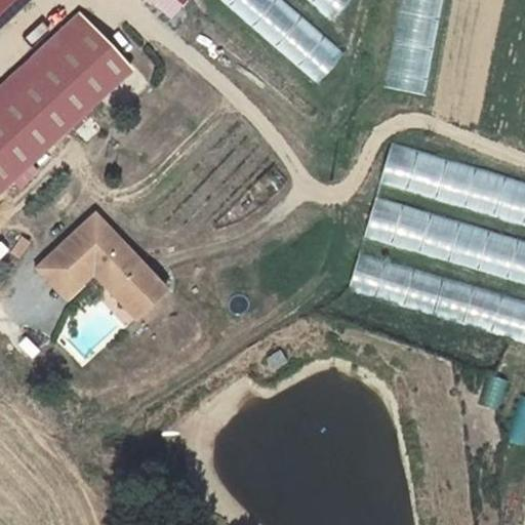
[(0,0),(0,25),(29,0),(0,0)]
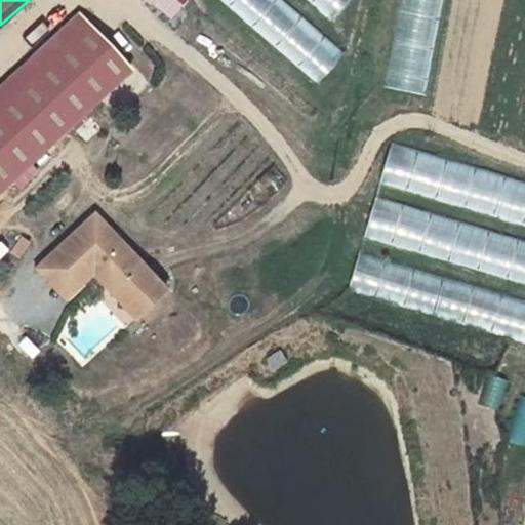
[(284,0),(219,0),(317,83),(345,51),(284,0)]
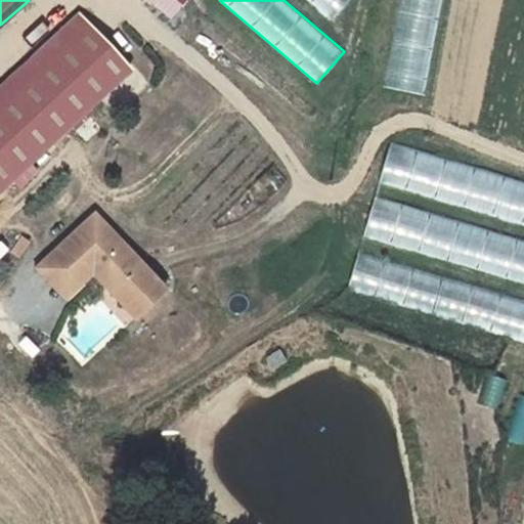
[(305,0),(330,20),(347,0),(305,0)]
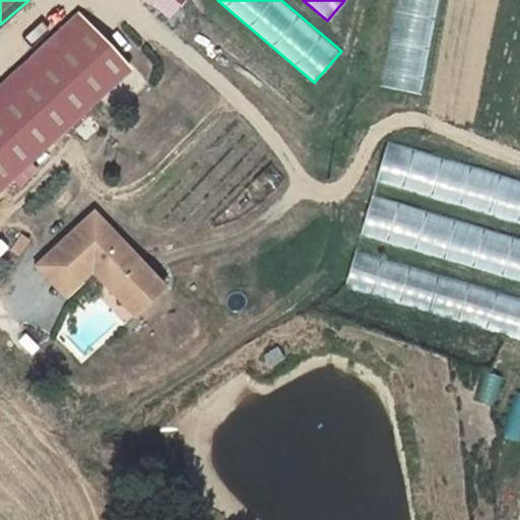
[(76,15),(0,86),(0,188),(127,69),(76,15)]
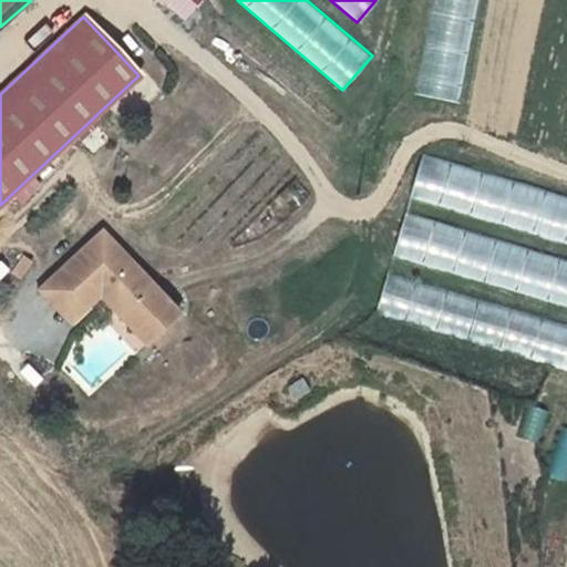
[(566,195),(422,157),(416,177),(434,182),(428,205),(566,243),(566,195)]
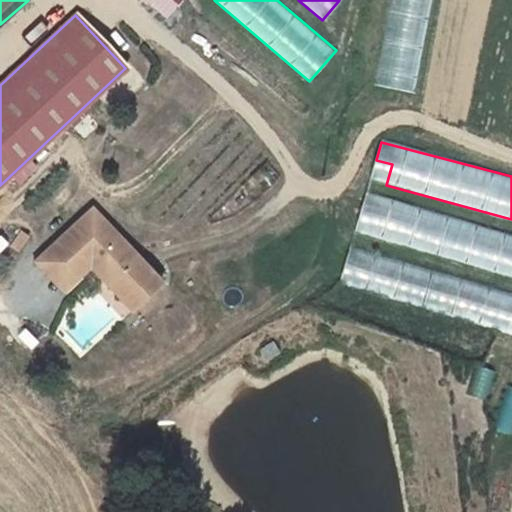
[(353,238),(511,273),(511,231),(363,197),(353,238)]
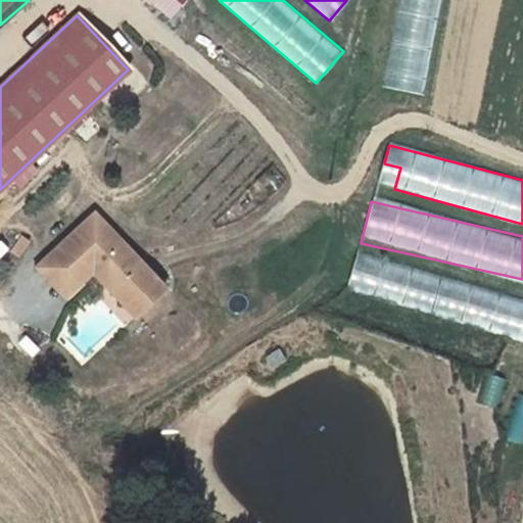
[(95,214),(47,254),(74,286),(91,272),(94,269),(98,274),(95,277),(121,307),(152,281),(95,214)]
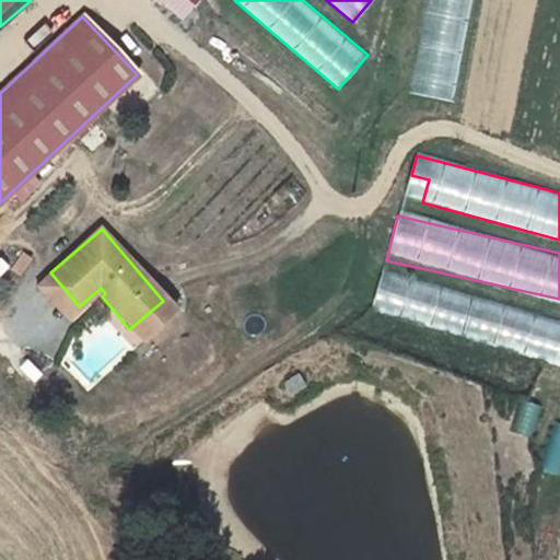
[(79,306),(50,272),(37,284),(66,317),(79,306)]
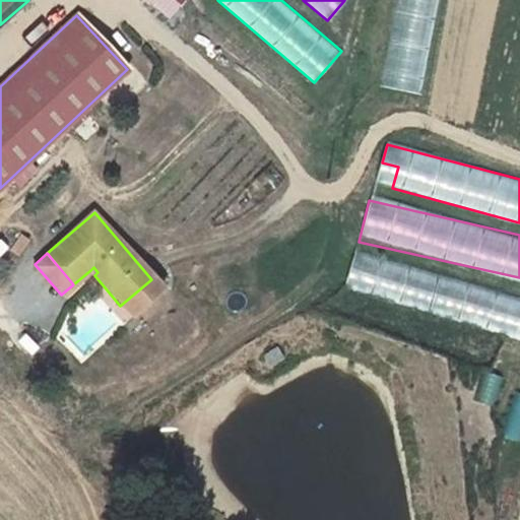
[(519,336),(519,297),(353,253),(343,289),(519,336)]
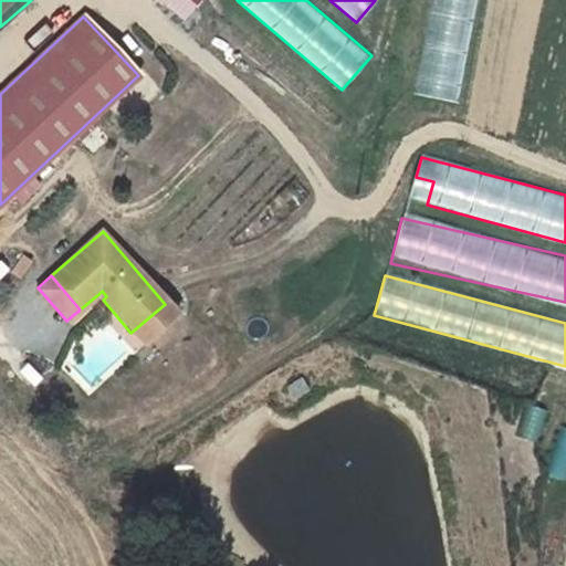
[(176,317),(165,304),(130,333),(142,346),(176,317)]
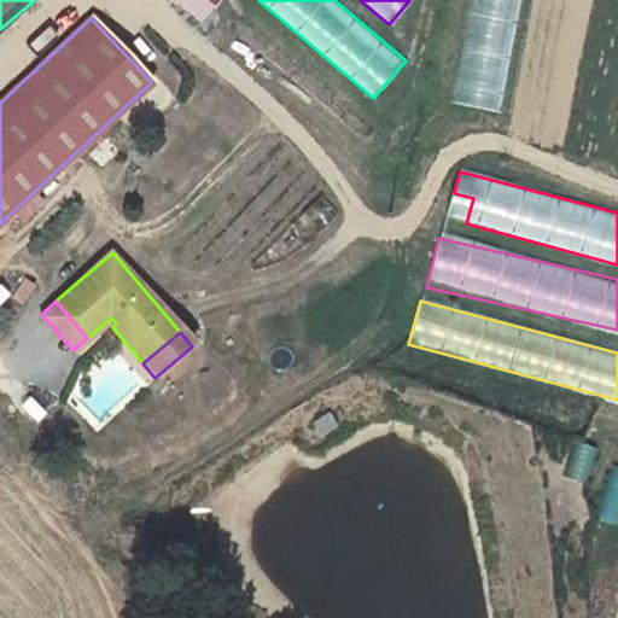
[(617,467),(610,466),(599,519),(617,523),(617,467)]
